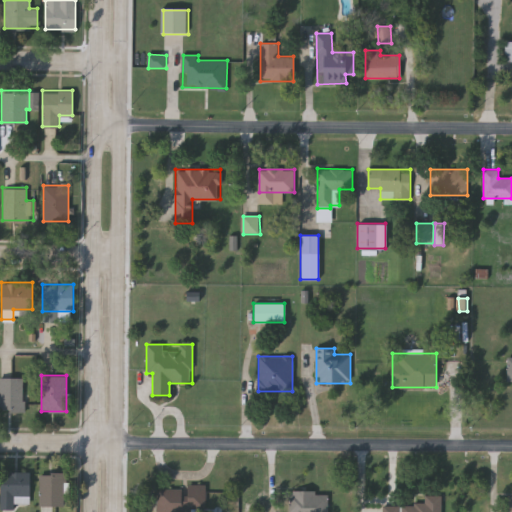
[(0,377),(23,377),(23,411),(0,411),(0,377)]
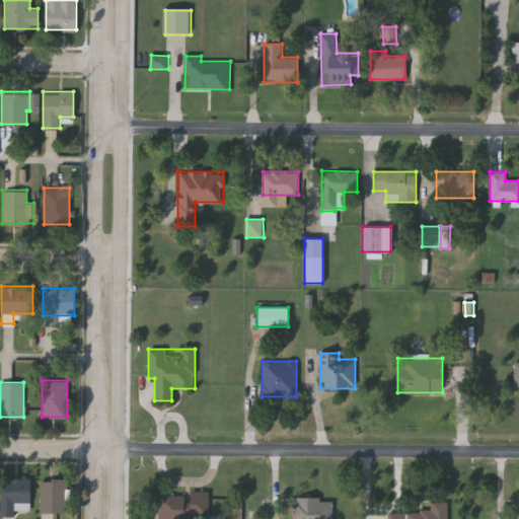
[(1,515),(1,477),(31,477),(31,510),(15,510),(15,515),(1,515)]
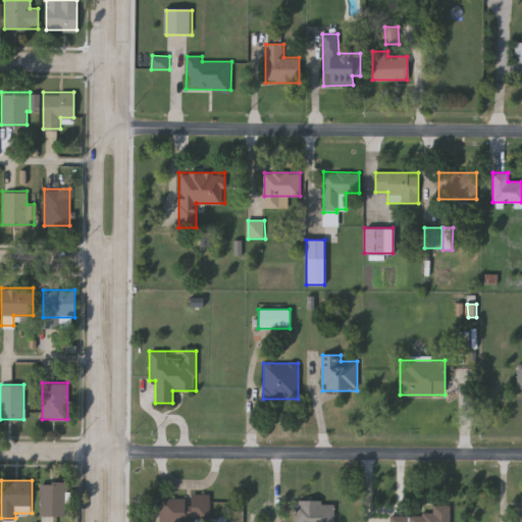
[(65,515),(41,515),(41,481),(65,481),(65,515)]
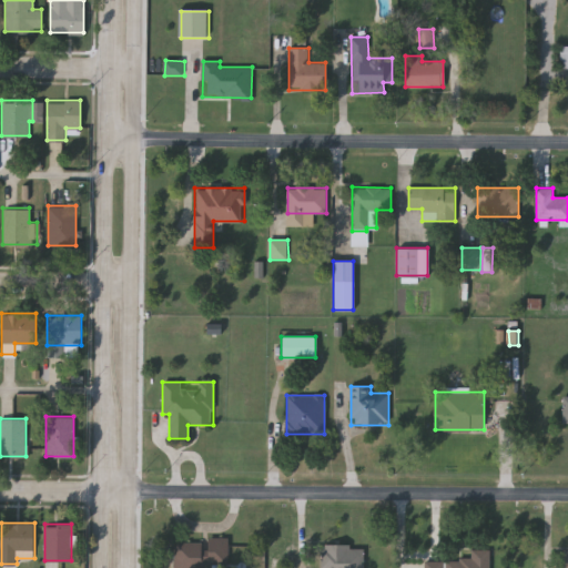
[(174,565),(174,539),(229,539),(229,565),(174,565)]
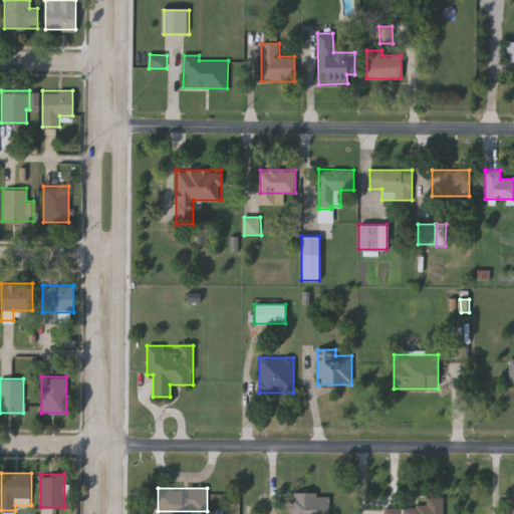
[(291,511),(291,492),(329,493),(328,511),(291,511)]
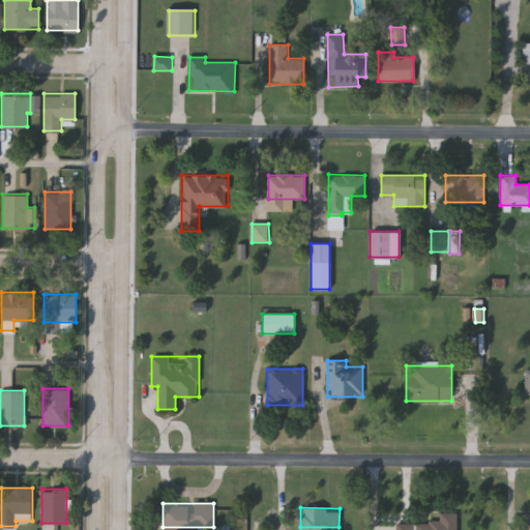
[(459,529),(460,513),(442,513),(442,523),(417,523),(416,529),(459,529)]
